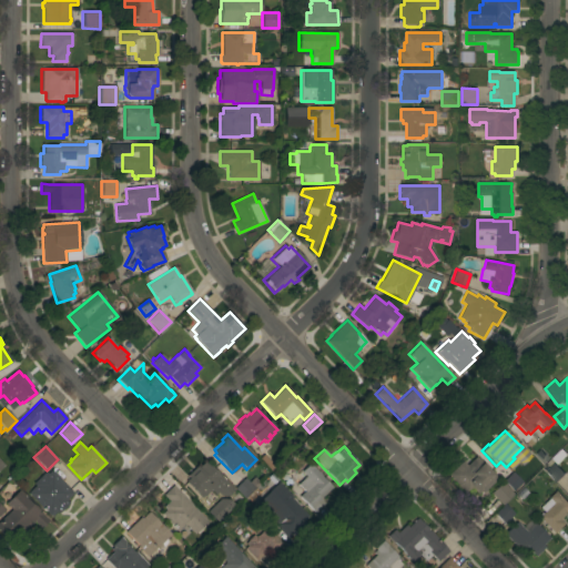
[(261,459),(264,456),(273,464),(269,468),(261,459)]
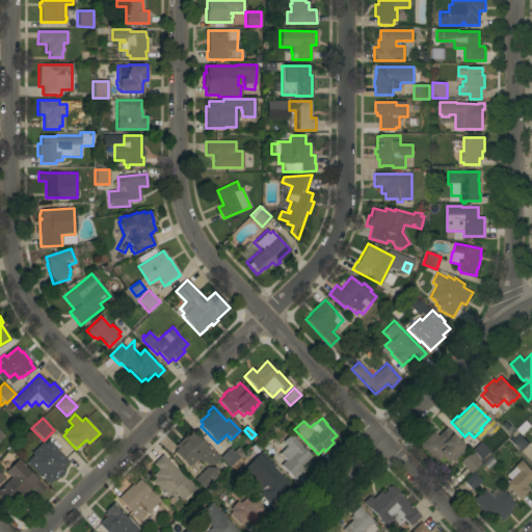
[(466,448),(451,461),(449,459),(446,461),(441,457),(435,462),(419,445),(433,431),(436,435),(446,427),(466,448)]
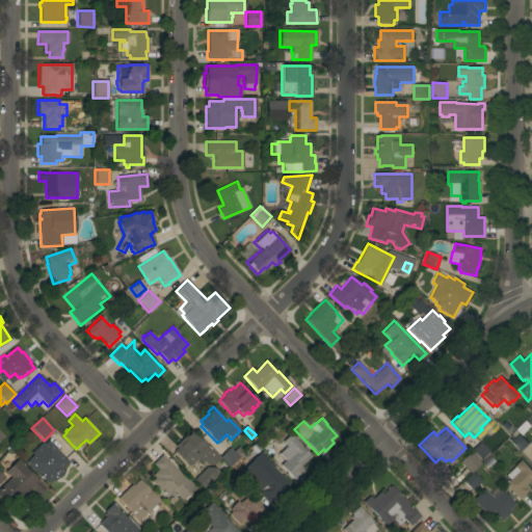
[(179,448),(177,446),(186,436),(187,439),(193,432),(219,459),(213,466),(205,466),(198,459),(191,466),(189,467),(185,463),(185,464),(174,452),(179,448)]
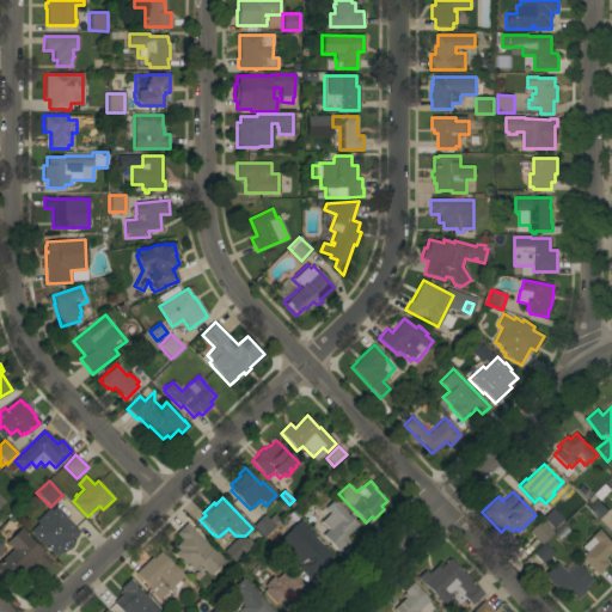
[(344,538),(349,543),(340,552),(323,534),(329,530),(320,521),(330,513),(325,508),(334,500),(347,513),(357,525),(344,538)]
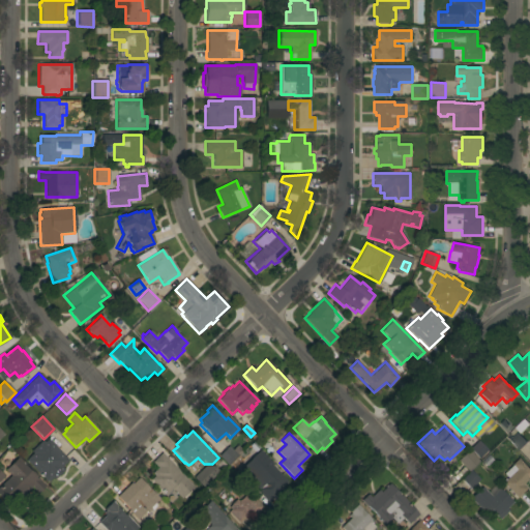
[(518,433),(527,443),(519,451),(509,441),(518,433)]
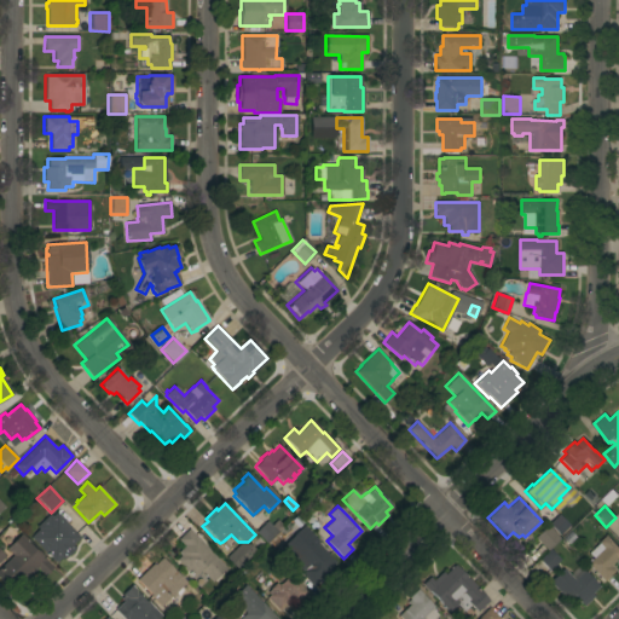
[(80,537),(71,544),(75,548),(63,560),(61,557),(55,563),(30,537),(38,530),(36,527),(50,514),(51,516),(56,513),(80,537)]
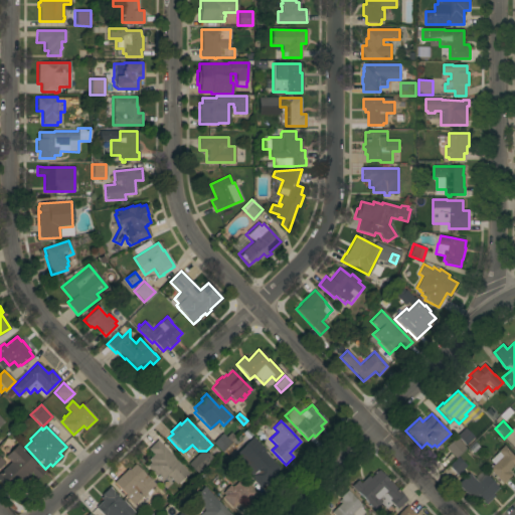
[(465,427),(474,438),(465,446),(456,436),(465,427)]
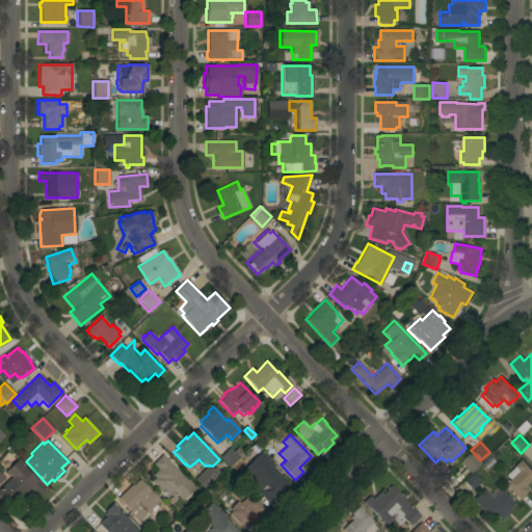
[(238,457),(229,467),(219,457),(230,448),(238,457)]
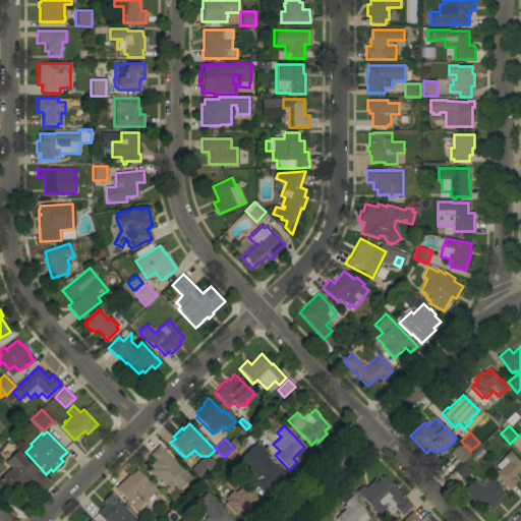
[(471,453),(460,463),(450,453),(460,442),(471,453)]
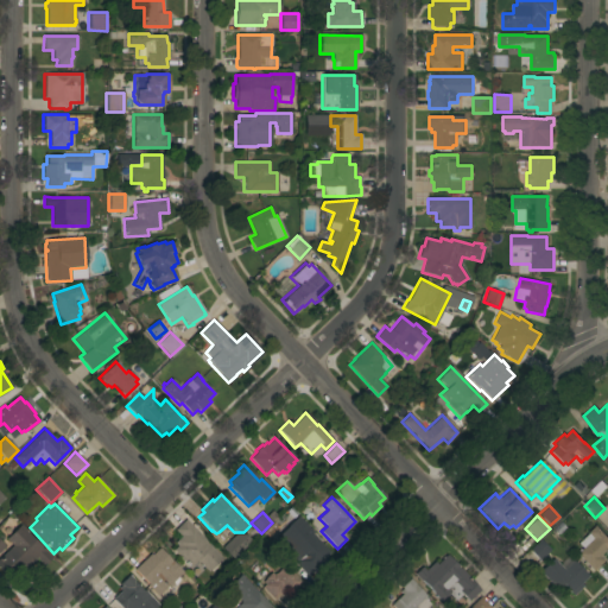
[(222,558),(208,571),(197,561),(189,568),(172,550),(177,545),(175,543),(181,537),(175,530),(185,519),(222,558)]
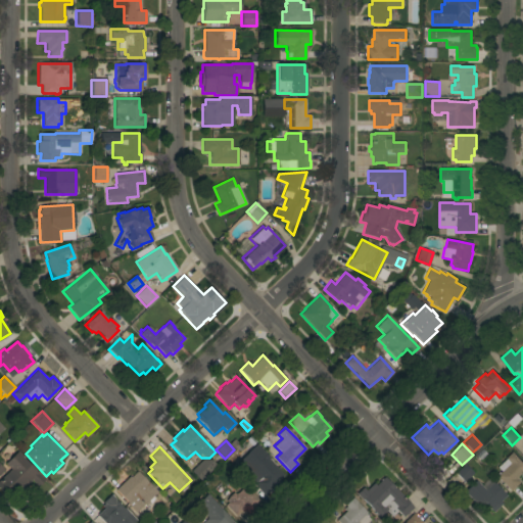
[(476,456),(482,449),(487,455),(481,461),(476,456)]
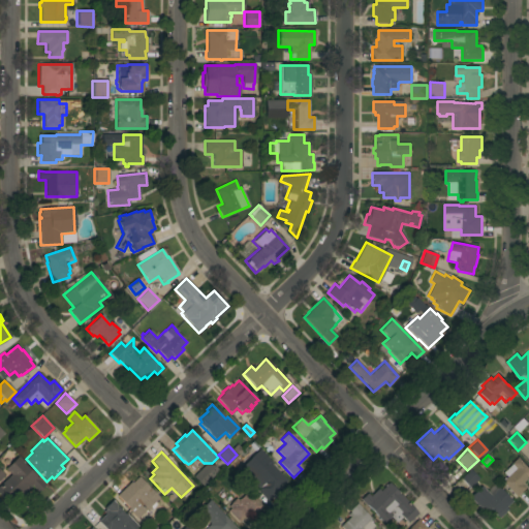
[(44,486),(37,492),(32,486),(25,492),(26,493),(20,499),(17,496),(7,504),(0,497),(0,485),(10,475),(4,469),(17,457),(44,486)]
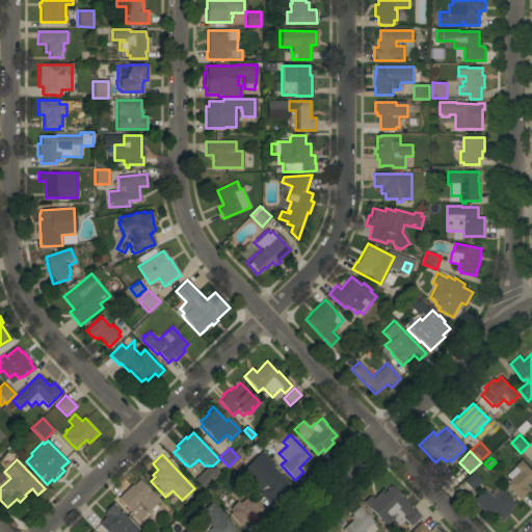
[(531,478),(524,486),(528,490),(519,500),(505,484),(506,483),(505,482),(507,480),(508,481),(510,479),(506,475),(514,468),(513,467),(521,459),(531,471),(531,478)]
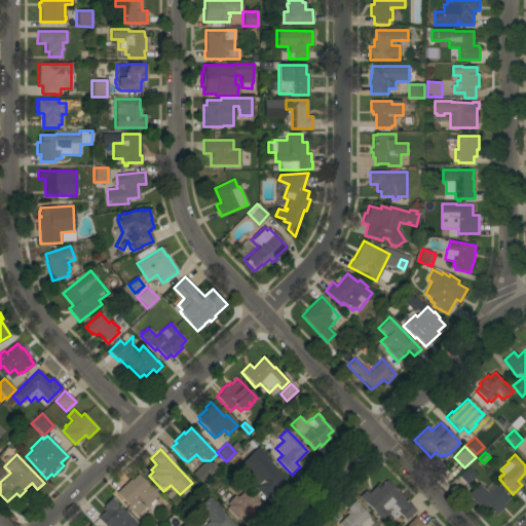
[(207,461),(216,472),(205,481),(205,480),(200,484),(193,476),(198,473),(196,471),(207,461)]
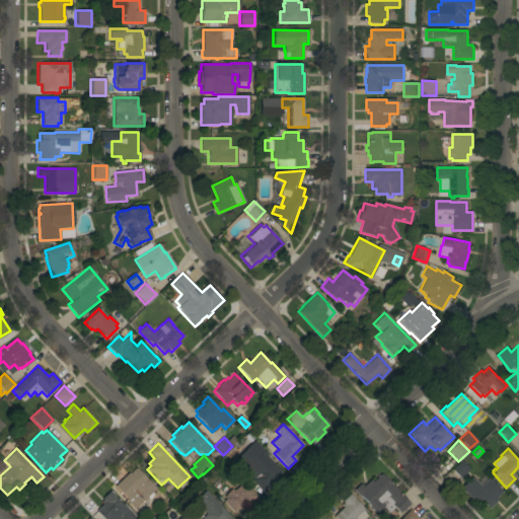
[(282,471),(277,476),(277,477),(263,492),(250,479),(253,477),(251,475),(254,473),(253,472),(263,464),(260,461),(266,455),(282,471)]
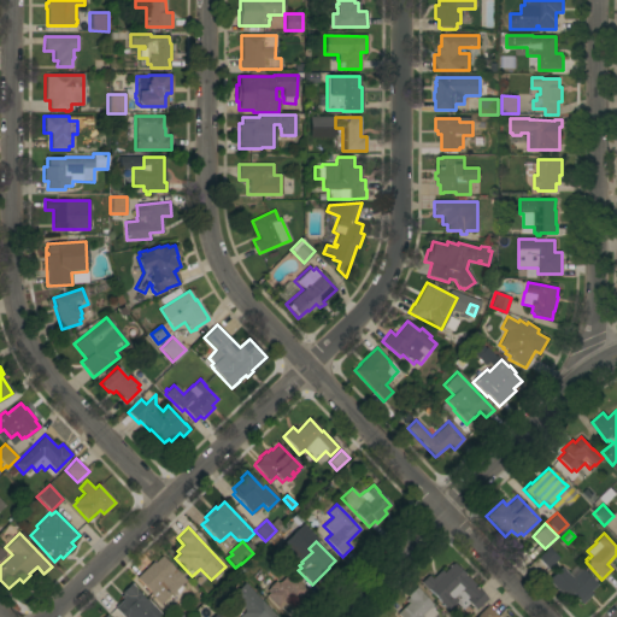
[(547,569),(536,558),(548,547),(558,558),(547,569)]
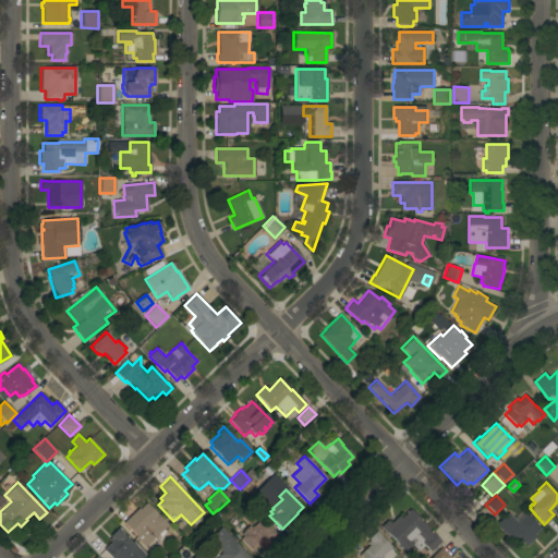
[(138,508),(140,509),(146,502),(158,516),(167,525),(158,534),(158,536),(156,537),(154,537),(145,547),(135,537),(136,536),(122,522),(138,508)]
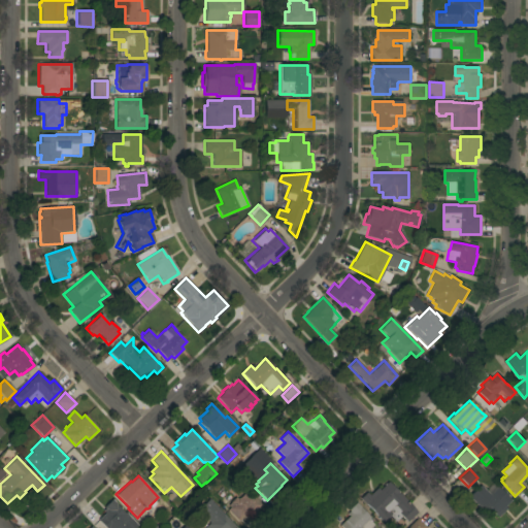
[(399,494),(399,493),(417,513),(406,522),(401,516),(395,522),(390,516),(383,522),(361,498),(367,492),(369,495),(377,488),(378,490),(388,482),(399,494)]
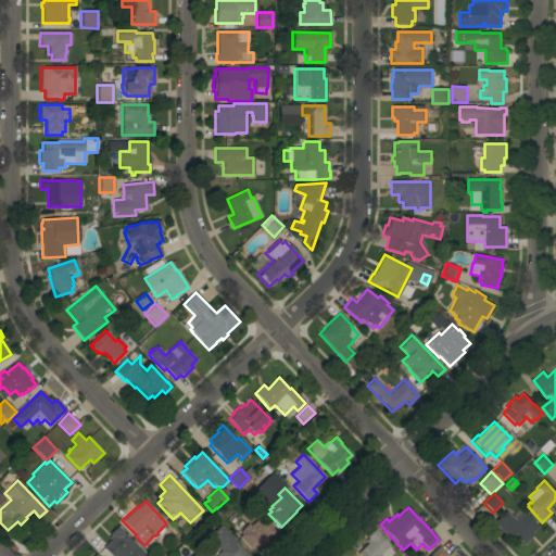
[(218,517),(226,509),(234,517),(227,525),(218,517)]
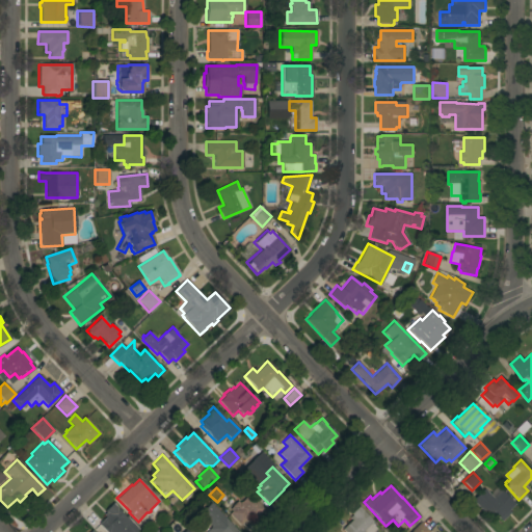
[(494,499),(501,490),(514,504),(508,510),(510,512),(501,522),(491,511),(487,516),(472,500),(484,488),(494,499)]
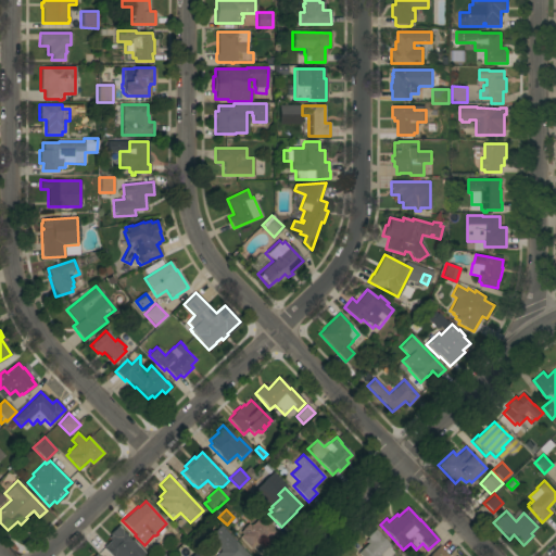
[(239,536),(242,534),(240,532),(251,522),(253,523),(261,516),(276,532),(266,543),(262,539),(251,548),(239,536)]
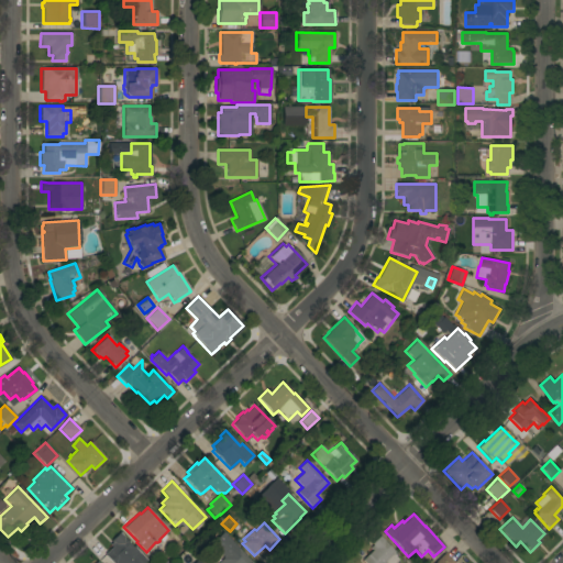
[(242,528),(246,523),(252,529),(249,533),(242,528)]
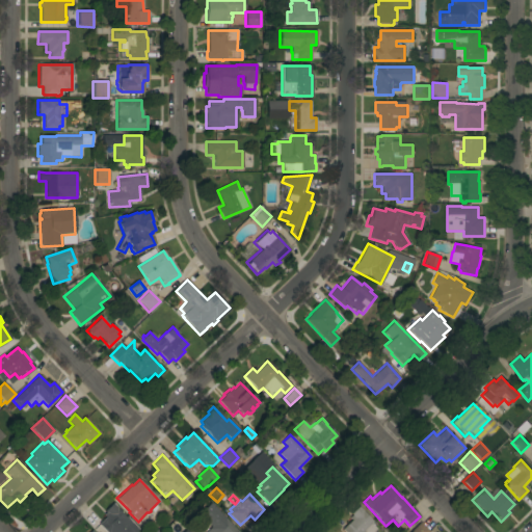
[(126,517),(127,516),(138,529),(135,531),(106,531),(99,524),(106,516),(104,514),(106,512),(105,511),(112,503),(126,517)]
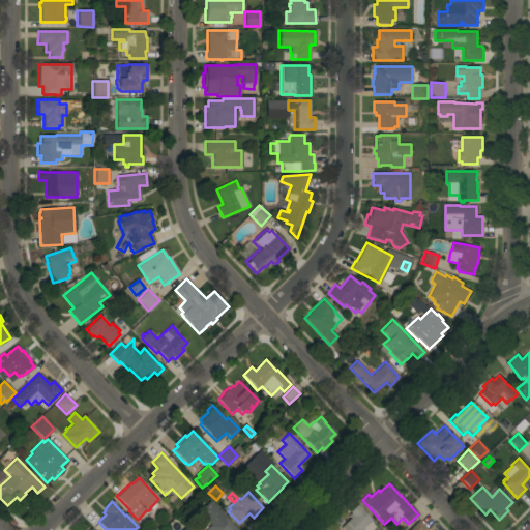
[(350,518),(348,516),(351,513),(350,511),(357,504),(361,508),(360,508),(372,520),(370,522),(375,527),(372,529),(344,529),(341,527),(350,518)]
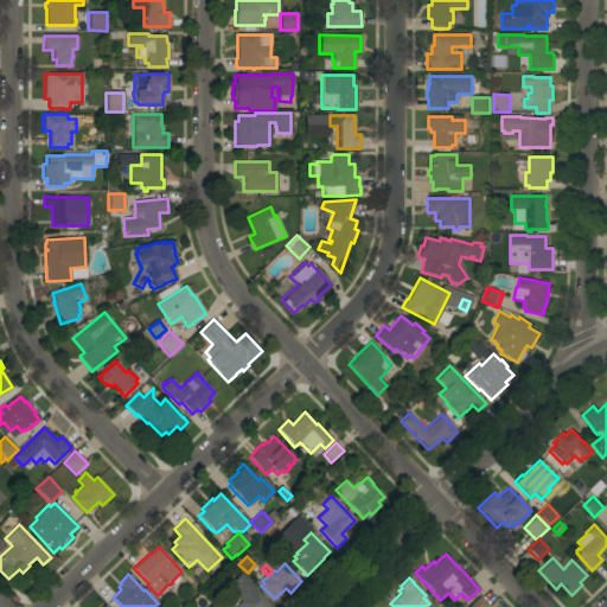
[(235,606),(240,602),(238,602),(241,600),(241,601),(255,588),(272,606),(235,606)]
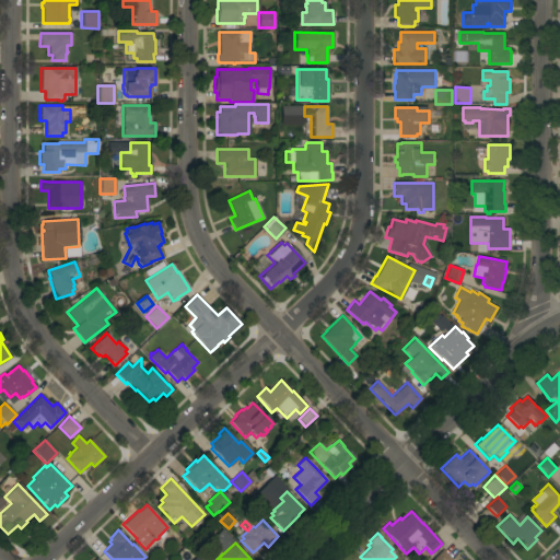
[(452,559),(451,559),(432,559),(442,549),(452,559)]
